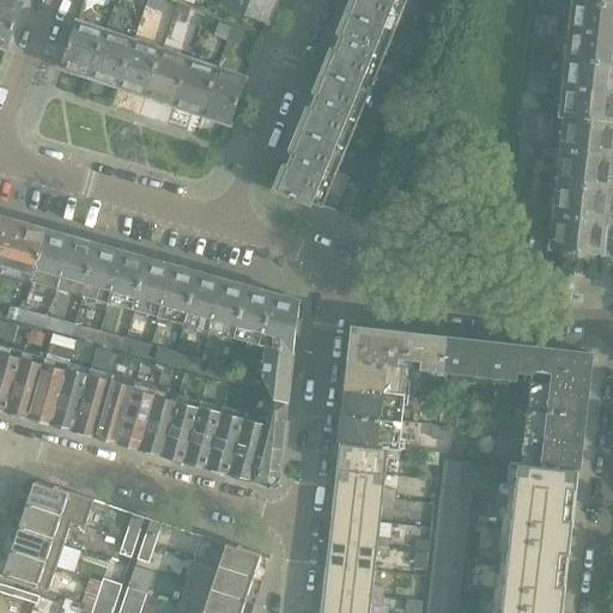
[(23,4),(11,0),(0,0),(0,47),(7,50),(23,4)]
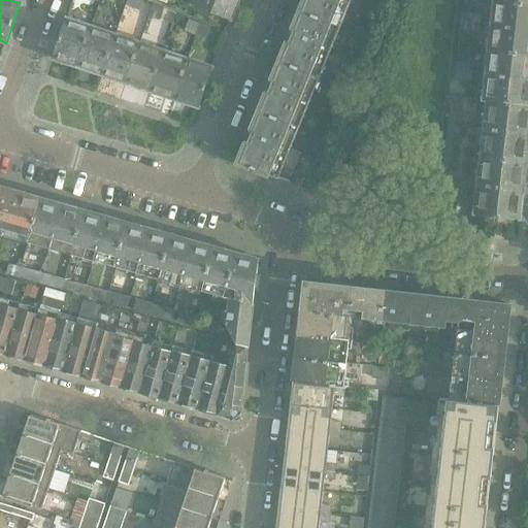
[(138,11),(142,1),(140,0),(128,0),(126,6),(138,11)]
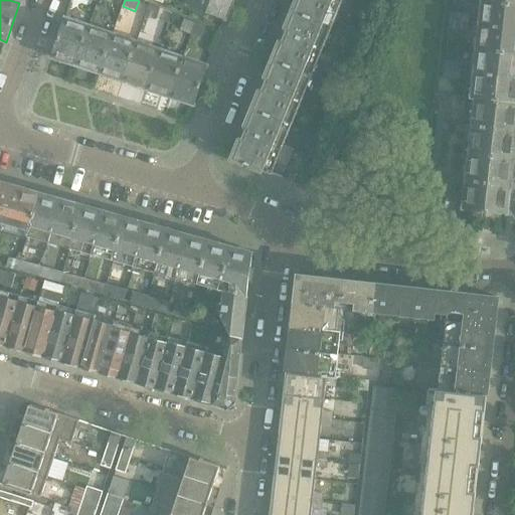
[(233,0),(189,0),(188,4),(225,20),(233,0)]
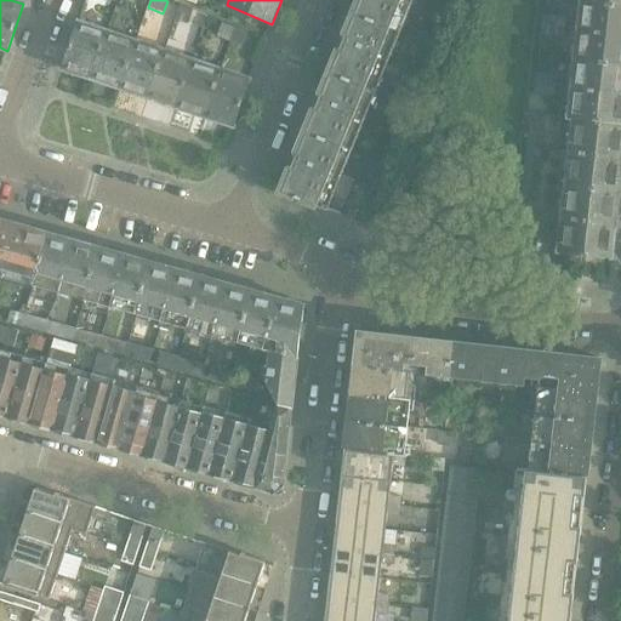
[(359,0),(354,13),(400,33),(414,0),(359,0)]
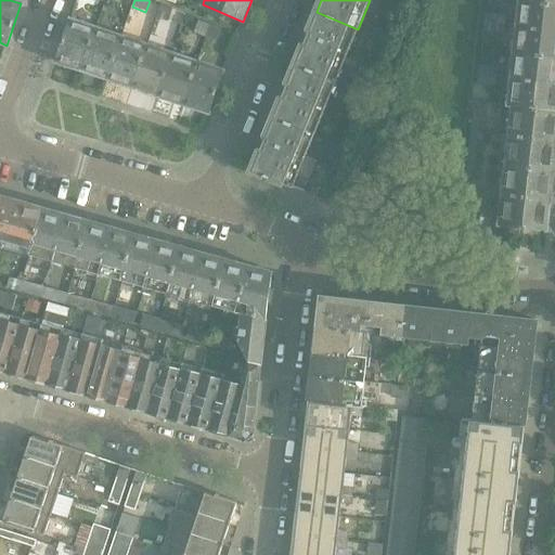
[(408,13),(412,0),(403,0),(399,10),(408,13)]
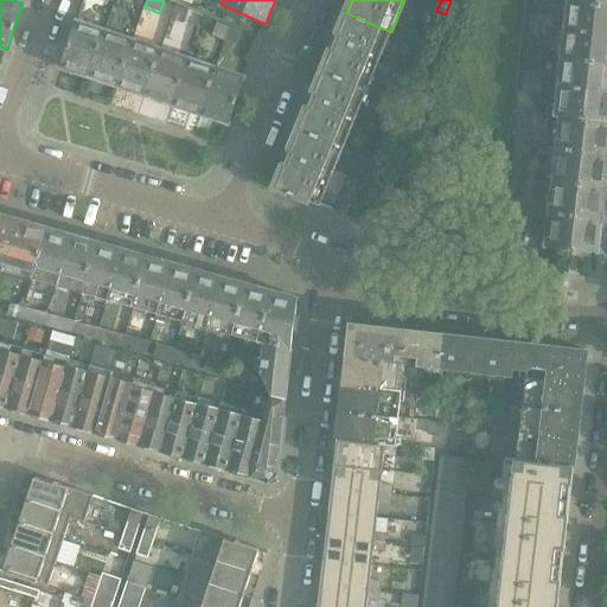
[(606,63),(606,6),(568,2),(562,58),(606,63)]
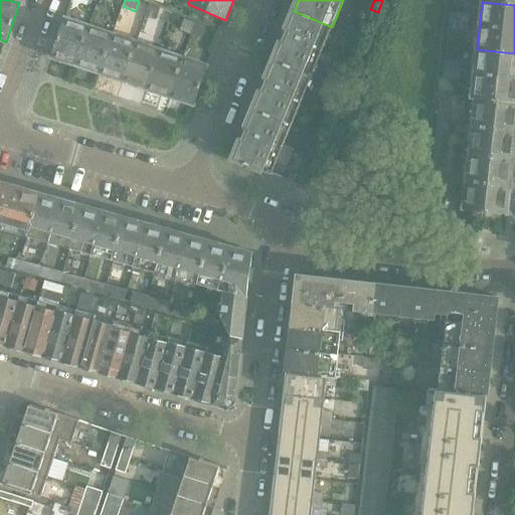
[(159,9),(148,4),(143,17),(153,22),(159,9)]
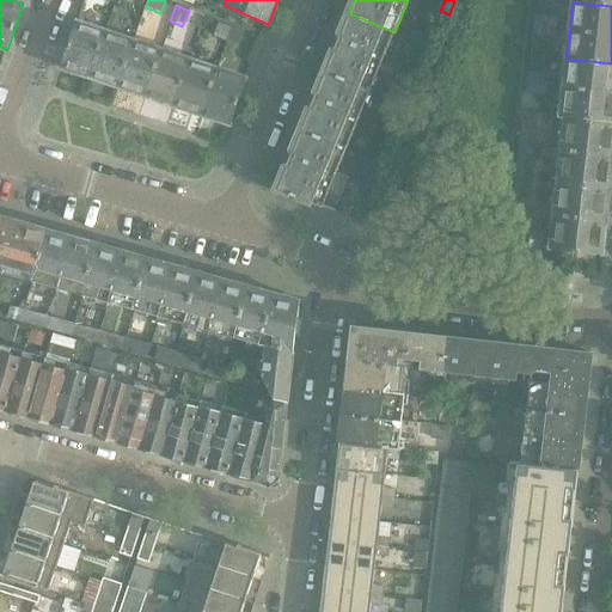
[(444,28),(450,14),(440,11),(435,24),(444,28)]
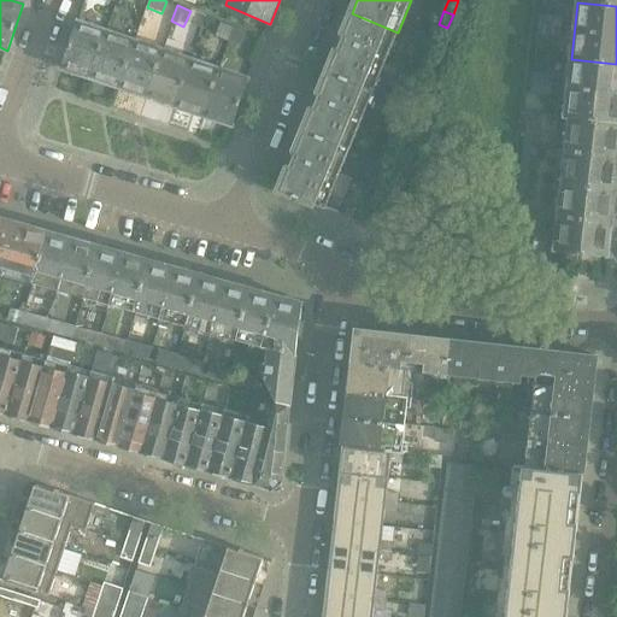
[(340,42),(328,72),(374,90),(389,54),(398,33),(352,13),(340,42)]
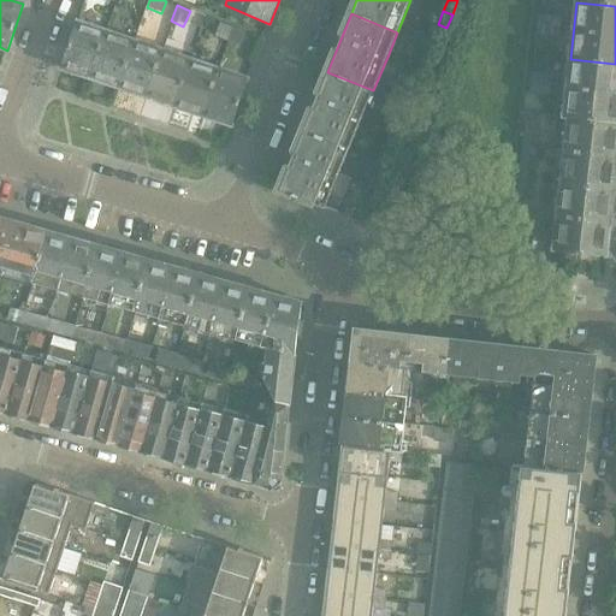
[(562,19),(557,19),(538,17),(538,27),(561,29),(562,19)]
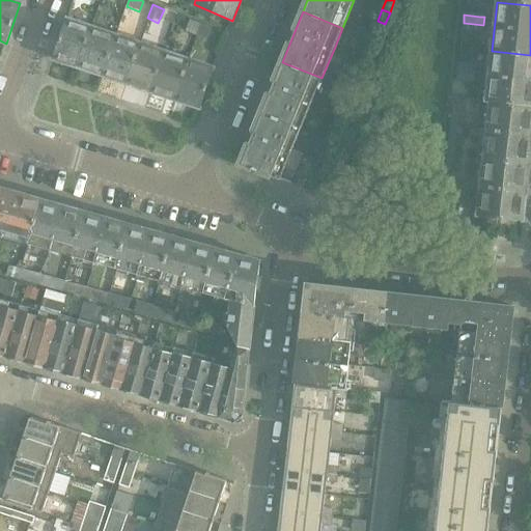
[(90,27),(67,20),(54,59),(77,67),(90,27)]
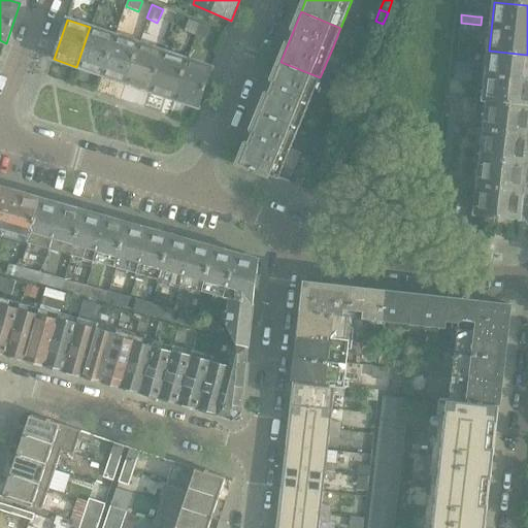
[(201,25),(189,20),(183,33),(196,38),(201,25)]
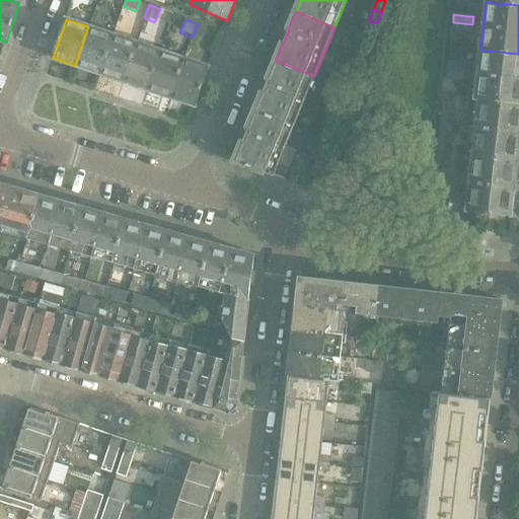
[(471,32),(472,24),(453,22),(452,30),(471,32)]
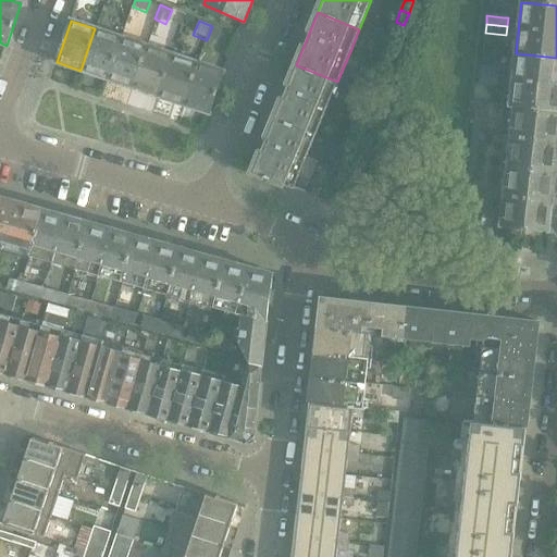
[(220,29),(212,26),(207,40),(214,44),(220,29)]
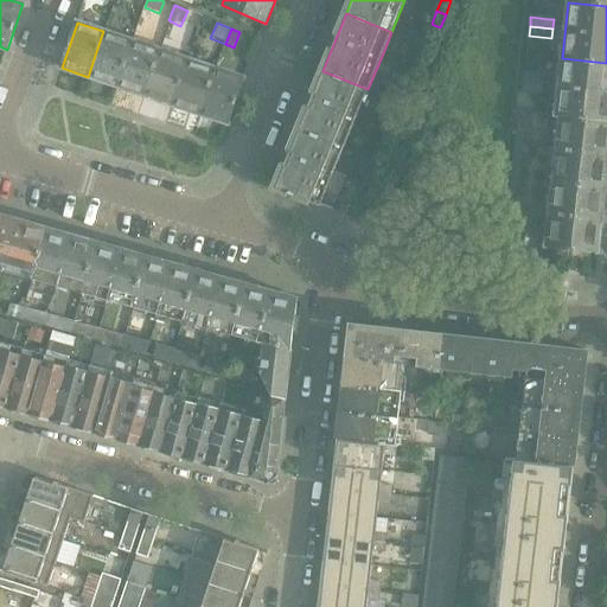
[(427,30),(421,44),(432,49),(438,33),(427,30)]
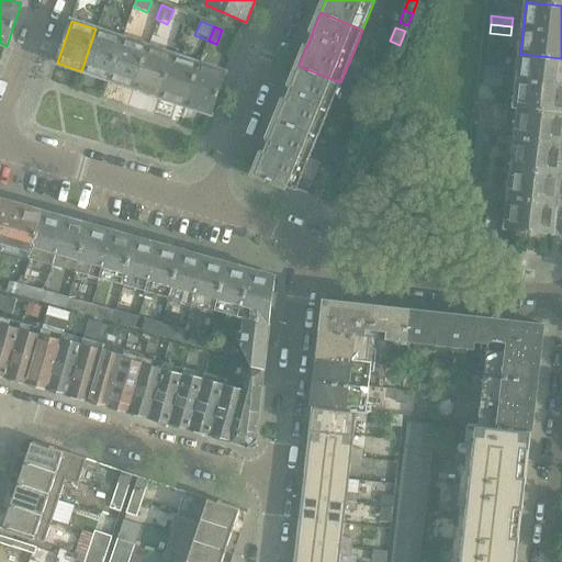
[(120,37),(96,29),(81,71),(105,79),(120,37)]
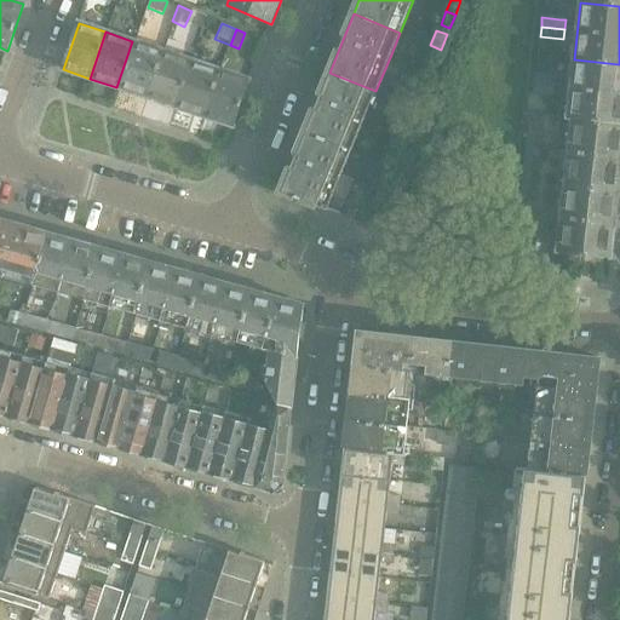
[(162,51),(132,41),(116,87),(147,98),(162,51)]
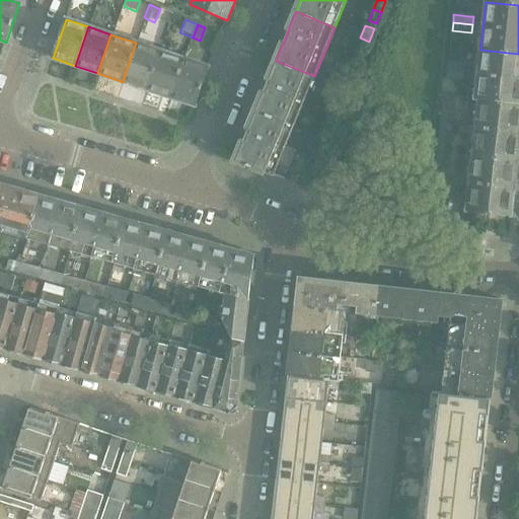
[(161,51),(136,43),(123,82),(148,90),(161,51)]
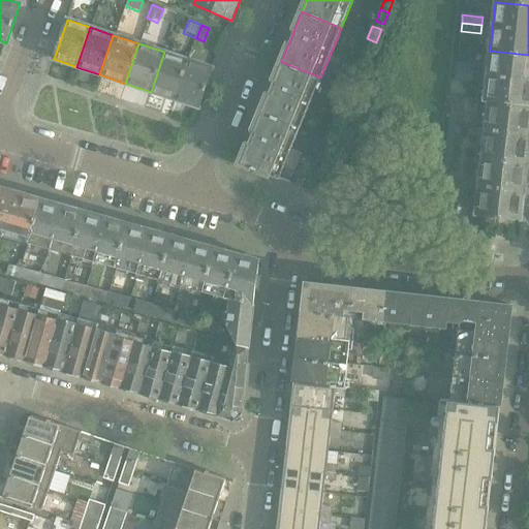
[(369,61),(373,49),(365,45),(360,57),(369,61)]
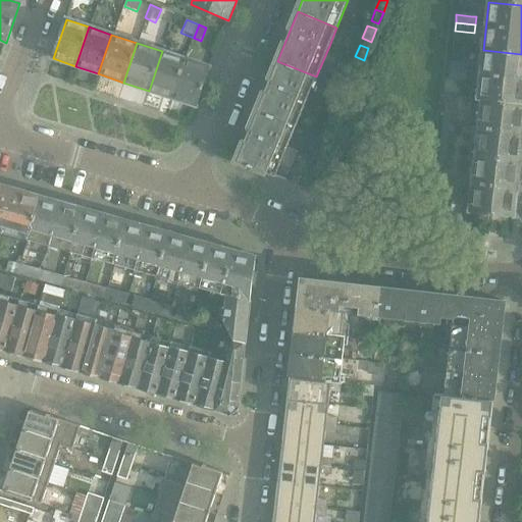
[(521,103),(521,54),(483,50),(477,99),(482,100),(521,103)]
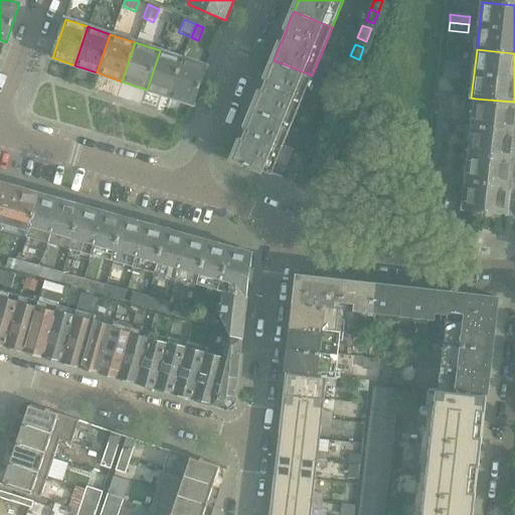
[(184,58),(160,50),(147,90),(170,98),(184,58)]
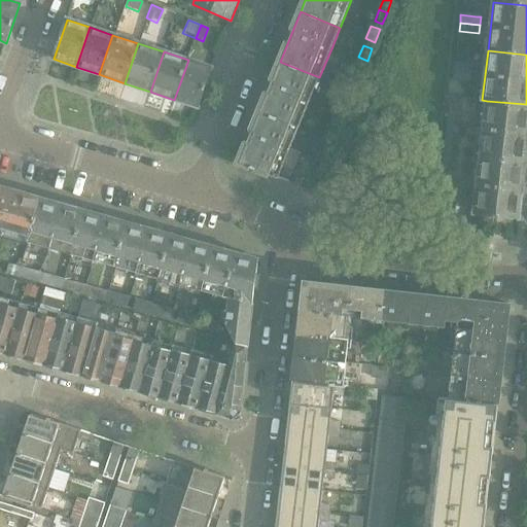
[(362,73),(367,61),(358,57),(354,69),(362,73)]
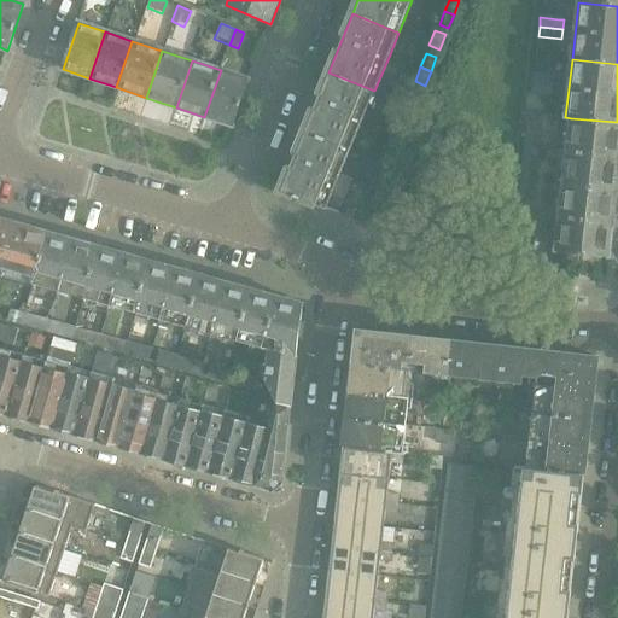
[(248,80),(221,70),(204,117),(232,127),(248,80)]
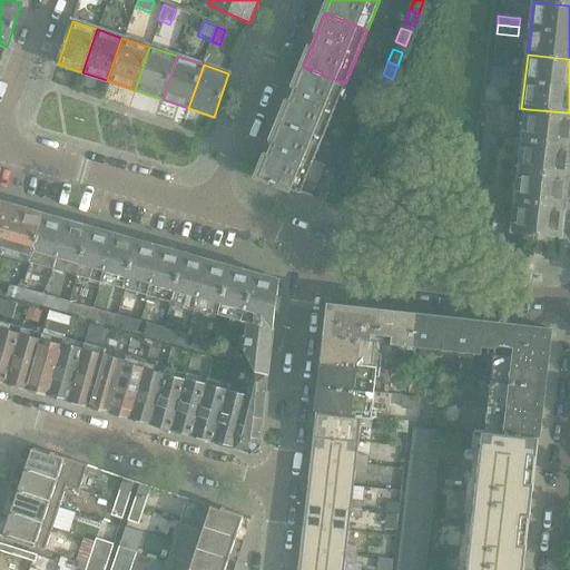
[(292,94),(281,121),(323,138),(336,107),(345,84),(303,67),(292,94)]
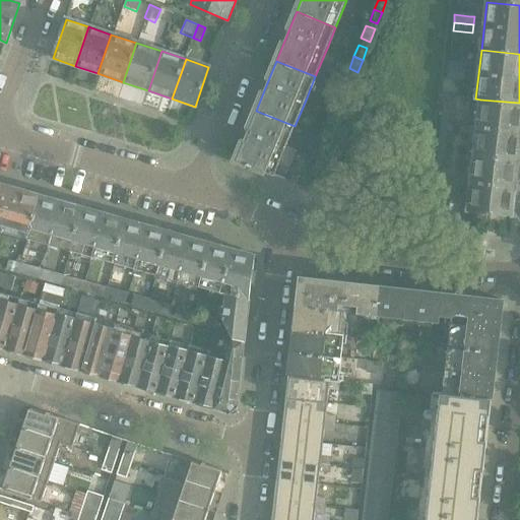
[(465,64),(449,62),(448,70),(464,72),(465,64)]
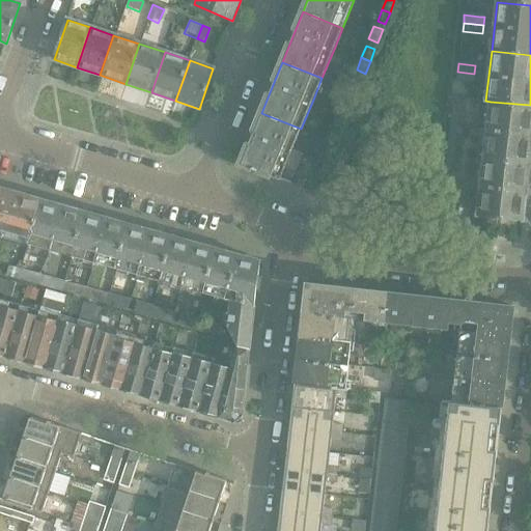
[(474,74),(457,72),(456,80),(473,82),(474,74)]
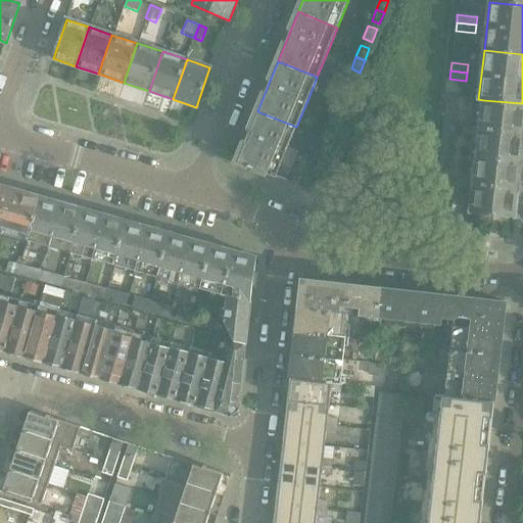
[(450,125),(454,96),(442,95),(441,104),(445,104),(443,124),(450,125)]
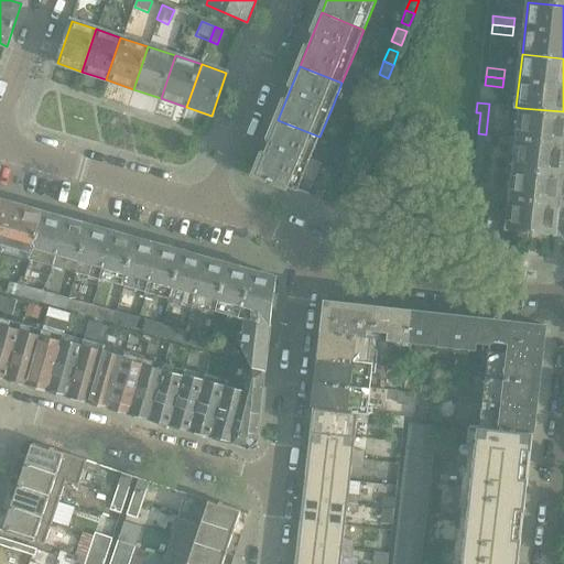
[(370,120),(376,107),(367,104),(365,110),(361,117),(370,120)]
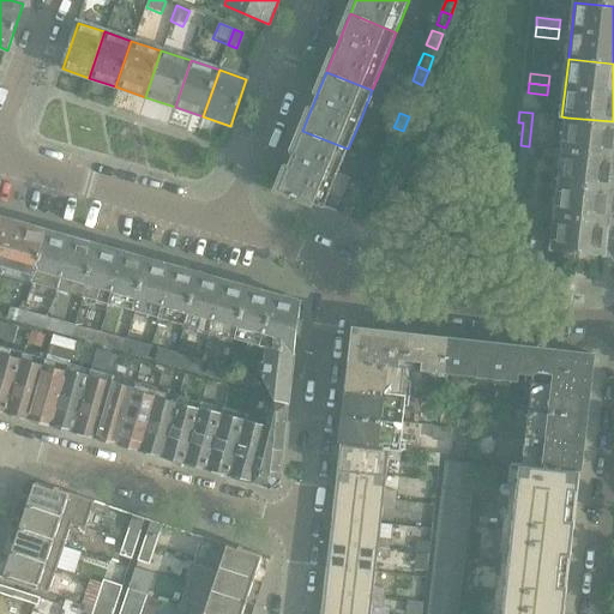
[(612,190),(613,168),(613,121),(567,118),(559,184),(612,190)]
